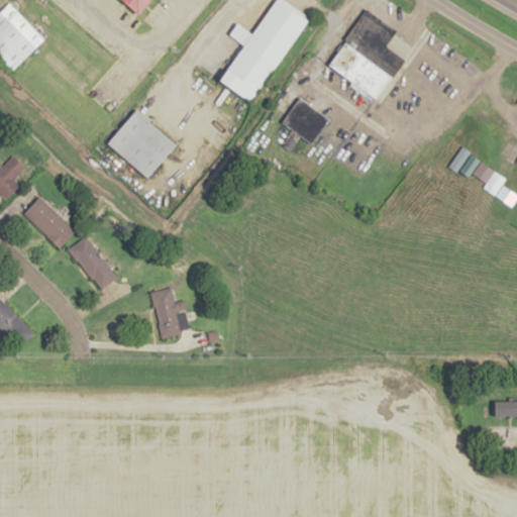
[(124,0),(139,13),(150,0),(124,0)]
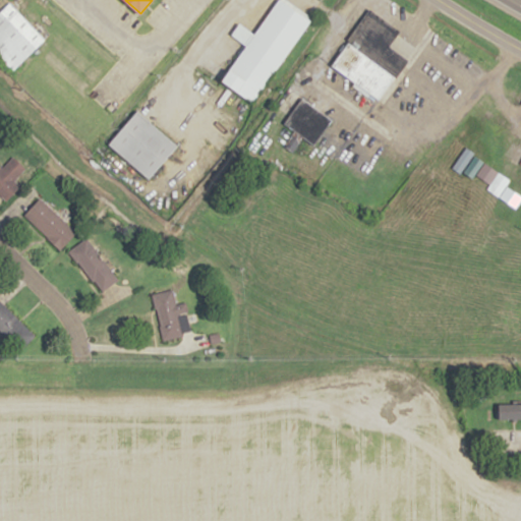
[(239,22),(253,33),(276,0),(283,0),(310,20),(252,103),(219,80),(244,45),(230,35),(239,22)]
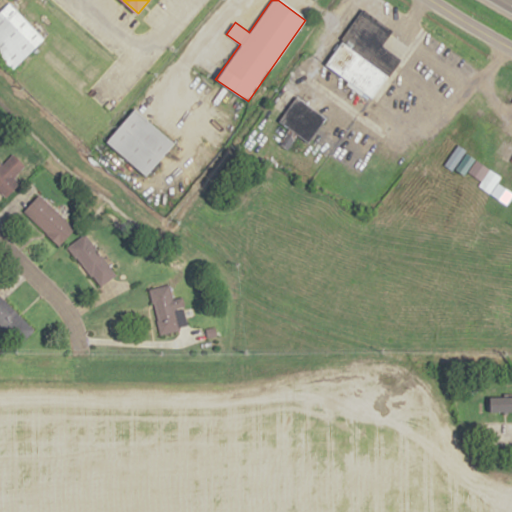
[(0,9),(8,2),(44,39),(12,70),(0,56),(0,9)]
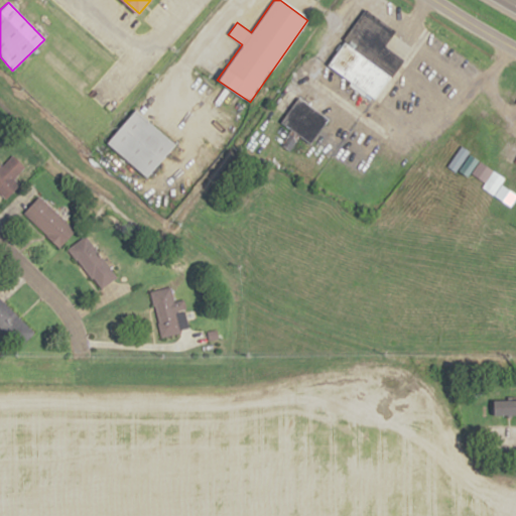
[(365,8),(329,62),(375,96),(402,56),(386,44),(395,30),(365,8)]
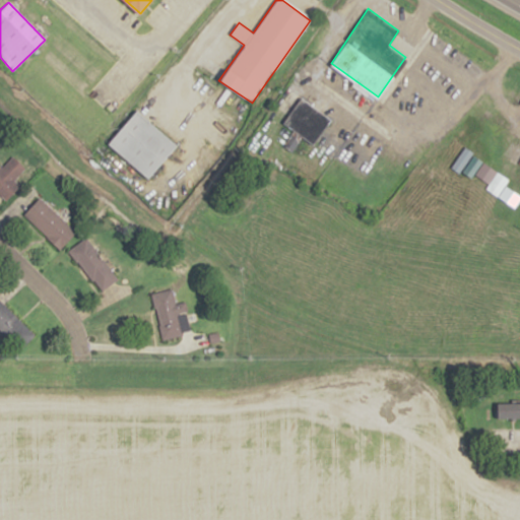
[(285,95),(296,102),(300,95),(332,119),(315,144),(302,135),(293,151),(281,143),(291,129),(282,122),(288,115),(276,108),(285,95)]
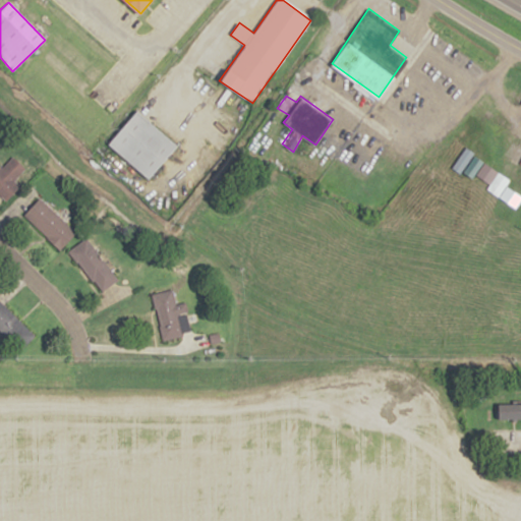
[(137,110),(108,143),(149,177),(178,143),(137,110)]
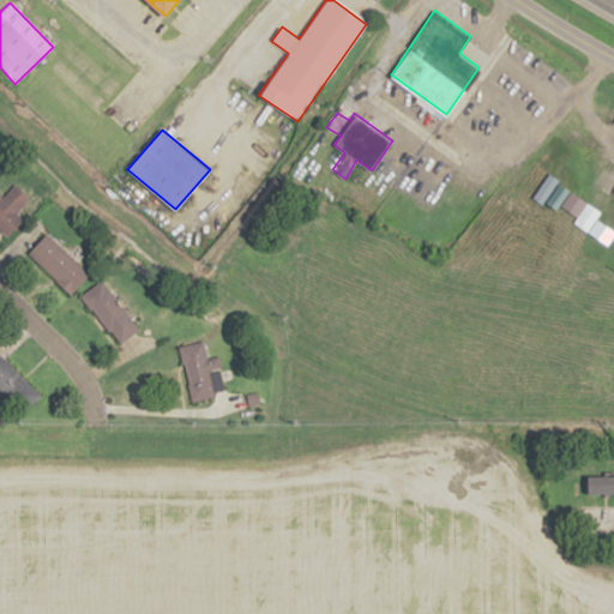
[(0,228),(7,236),(24,220),(16,212),(30,198),(16,184),(2,197),(0,194),(0,228)]
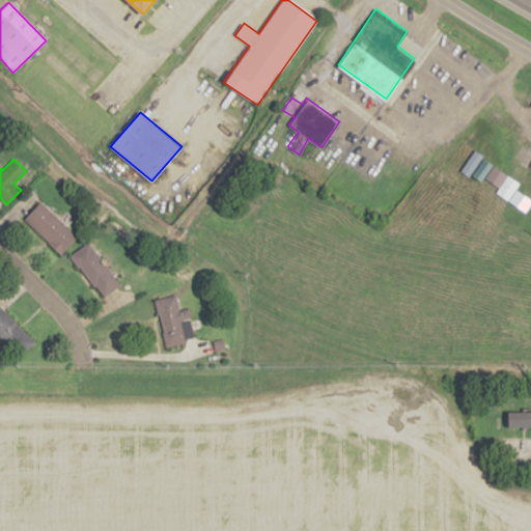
[(25,218),(61,255),(78,238),(42,201),(25,218)]
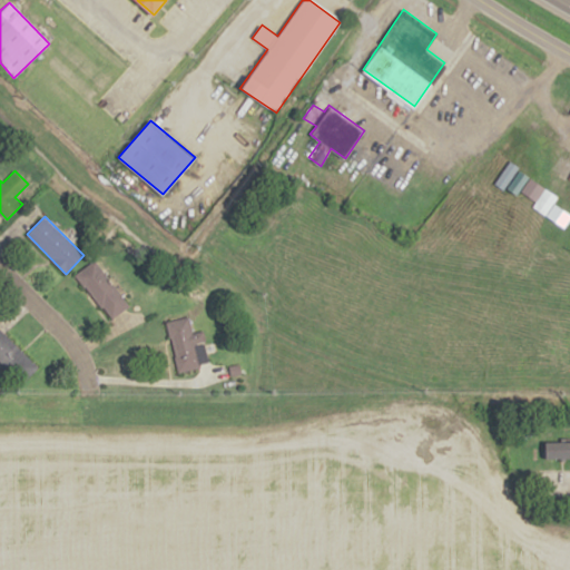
[(75,275),(110,318),(129,304),(94,261),(75,275)]
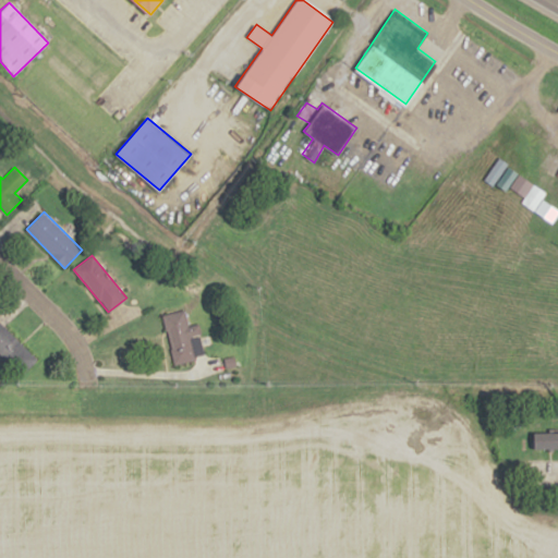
[(162,315),(174,364),(196,359),(192,338),(201,335),(198,324),(189,326),(184,310),(162,315)]
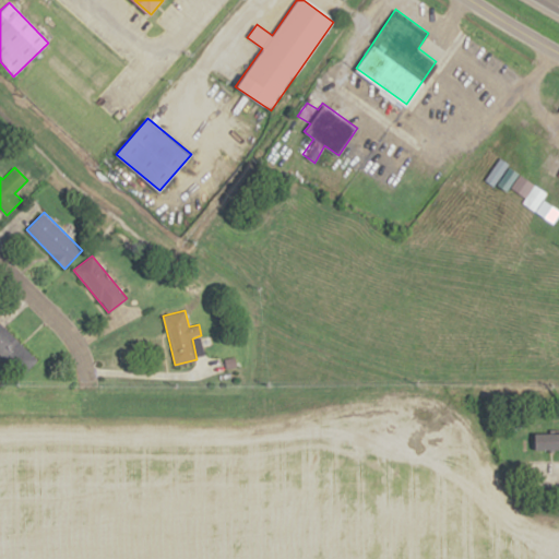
[(37,359),(0,323),(0,354),(21,376),(37,359)]
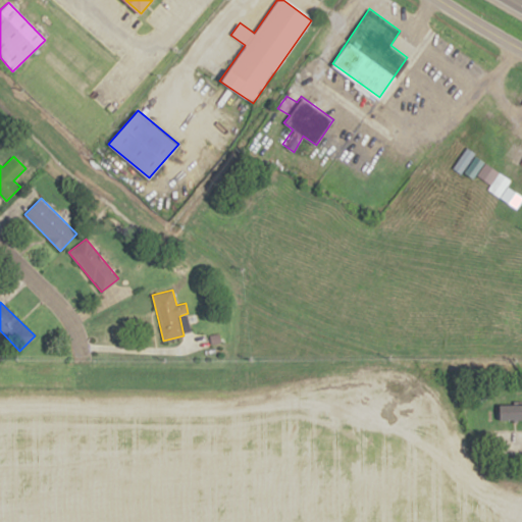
[(496,405),(521,403),(521,420),(496,421),(496,405)]
